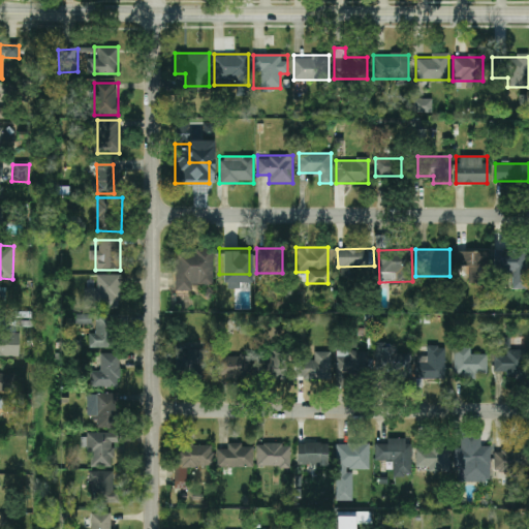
[(468,280),(489,280),(489,251),(455,251),(455,270),(468,270),(468,280)]
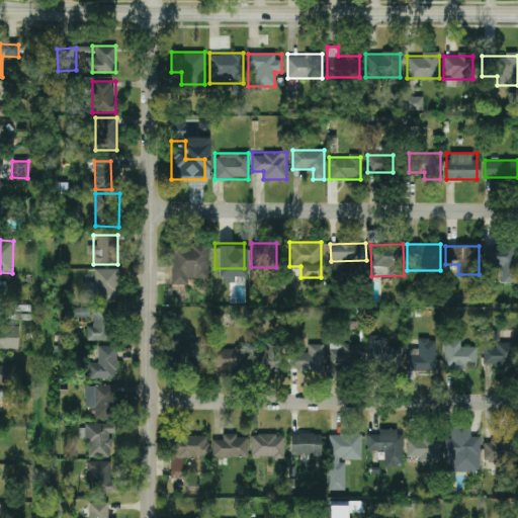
[(171,283),(203,283),(203,247),(171,247),(171,283)]
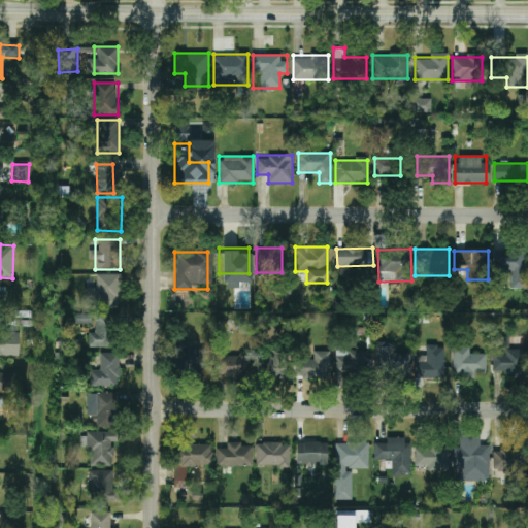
[(510,288),(525,288),(525,254),(493,254),(493,281),(510,281),(510,288)]
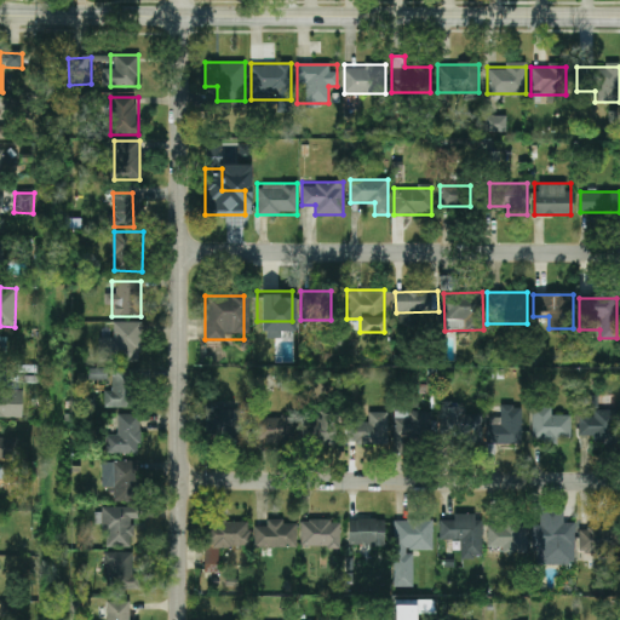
[(99,338),(99,361),(141,361),(141,323),(113,323),(113,338),(99,338)]
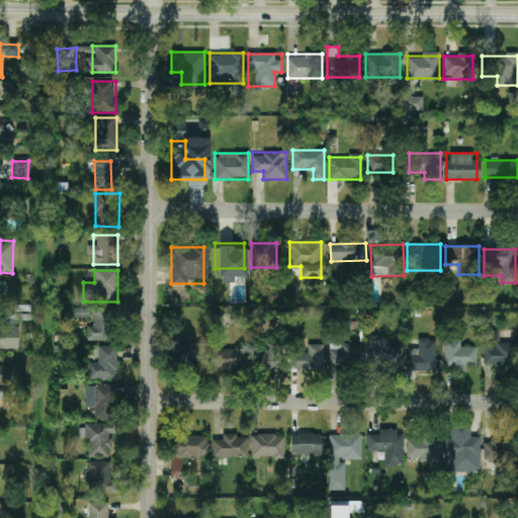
[(87,326),(87,341),(113,341),(113,309),(93,309),(93,326),(87,326)]
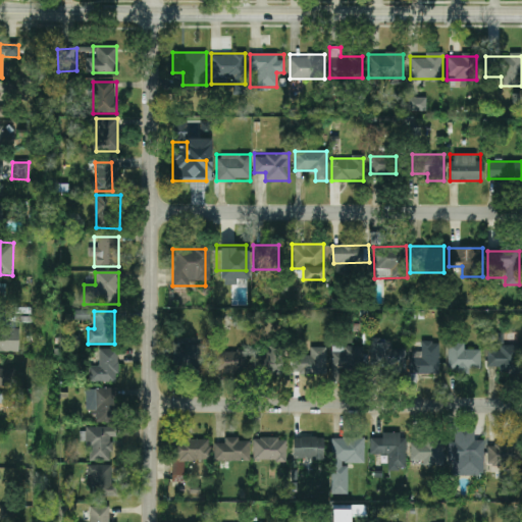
[(0,351),(13,351),(13,328),(0,328),(0,351)]
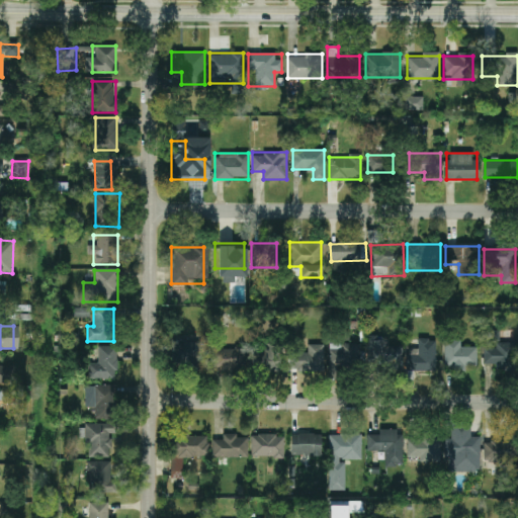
[(500,342),(500,331),(484,331),(484,341),(500,342)]
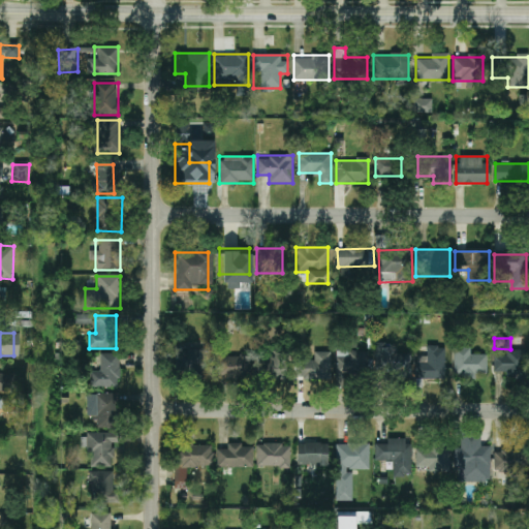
[(415,378),(444,378),(444,346),(426,346),(426,356),(415,356),(415,378)]
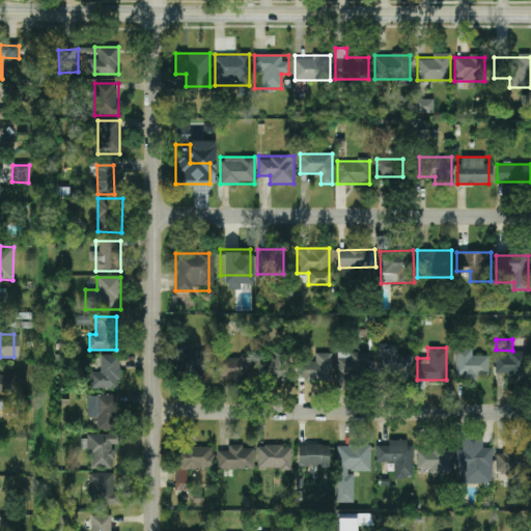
[(455,376),(487,376),(487,357),(476,357),(476,348),(455,348),(455,376)]
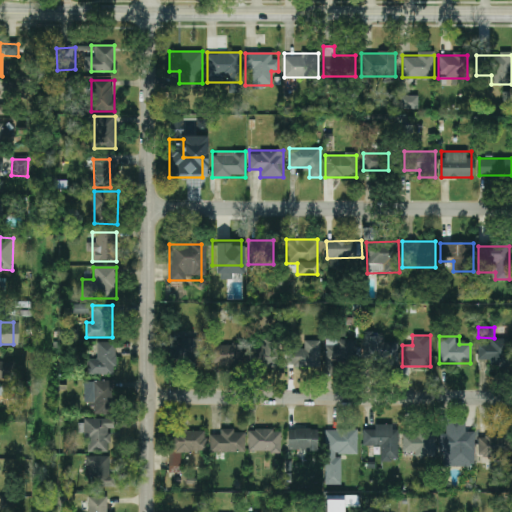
[(174,337),(174,363),(197,363),(197,337),(174,337)]
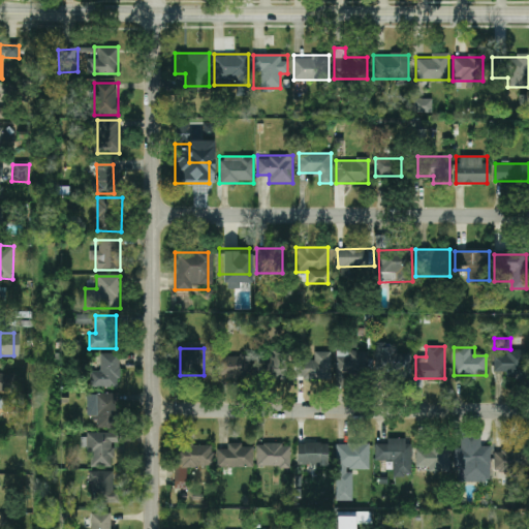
[(528,350),(495,350),(495,377),(528,377),(528,350)]
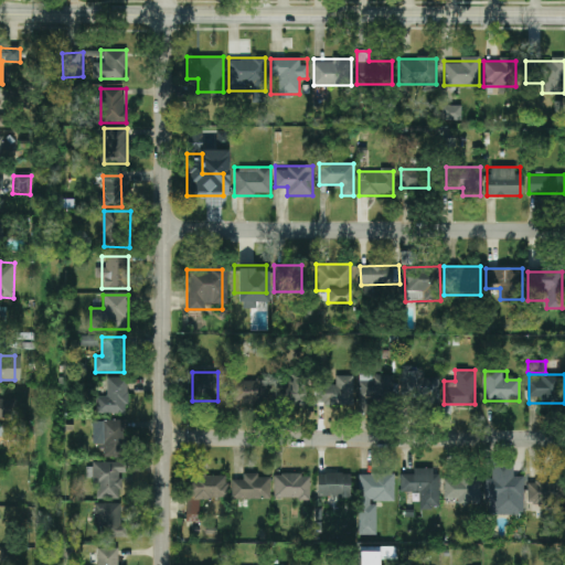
[(320,385),(320,404),(352,404),(352,375),(332,375),(332,385),(320,385)]
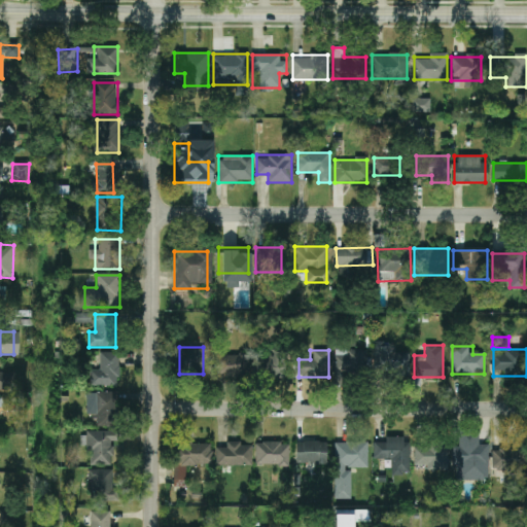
[(335,350),(335,377),(364,377),(364,350),(335,350)]
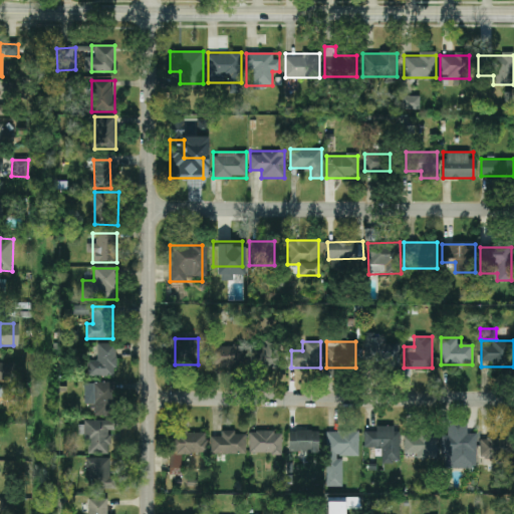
[(364,341),(364,367),(399,367),(399,341),(364,341)]
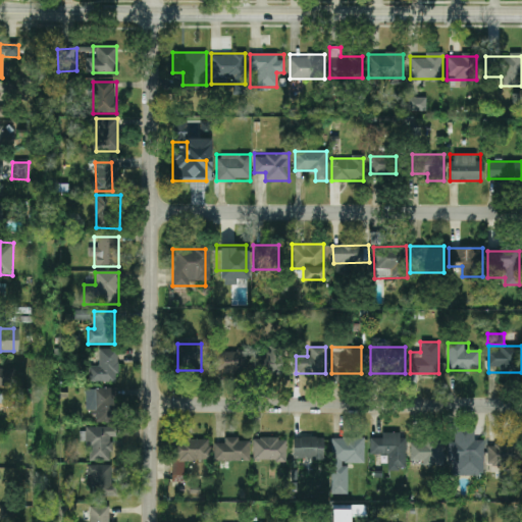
[(89,382),(117,382),(117,349),(99,349),(99,364),(89,364),(89,382)]
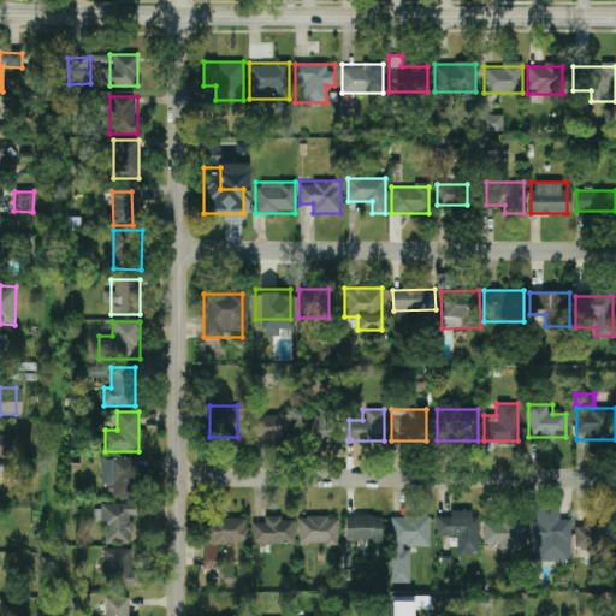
[(253,438),(289,438),(289,415),(253,415),(253,438)]
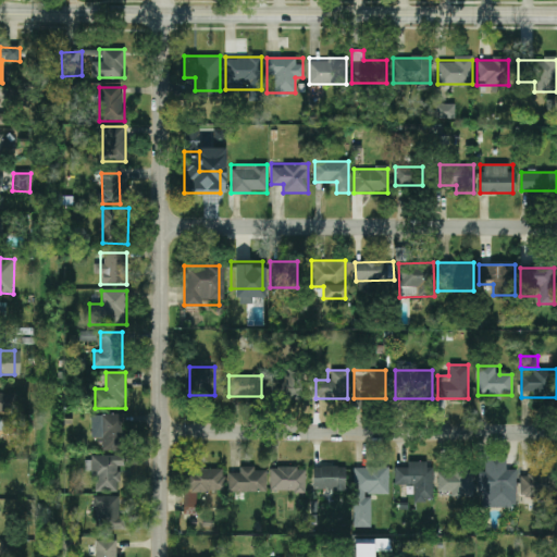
[(271,376),(271,399),(297,399),(297,376),(271,376)]
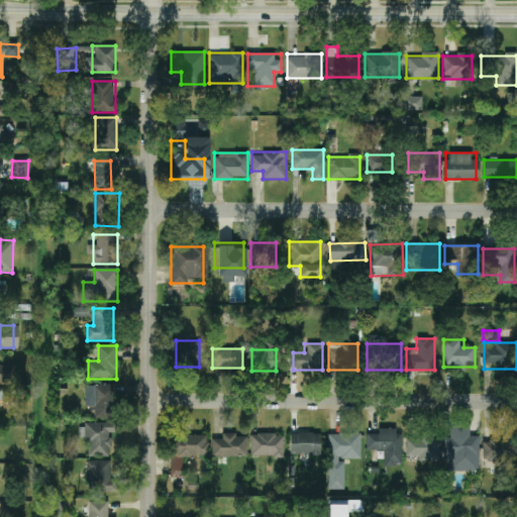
[(0,382),(15,382),(15,365),(0,365),(0,382)]
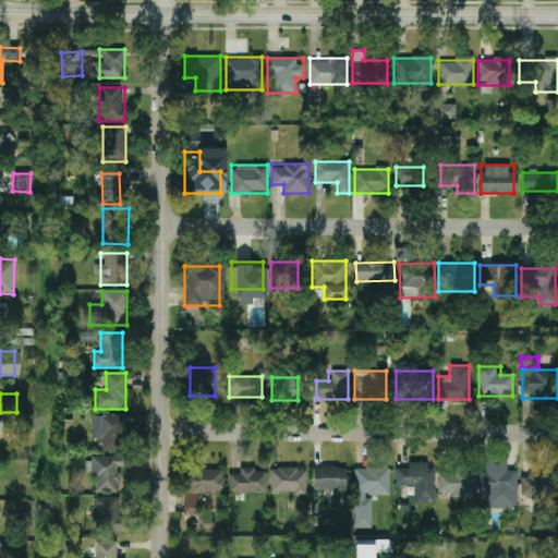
[(123,450),(123,415),(92,415),(92,438),(102,438),(102,450),(123,450)]
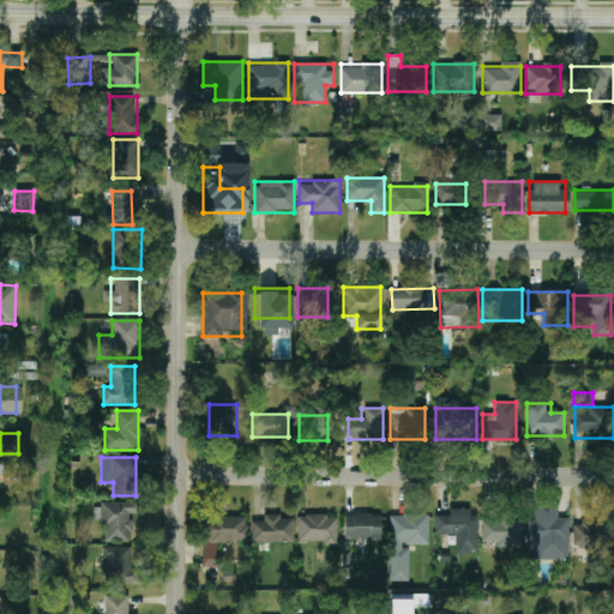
[(100,503),(100,541),(132,541),(132,503),(100,503)]
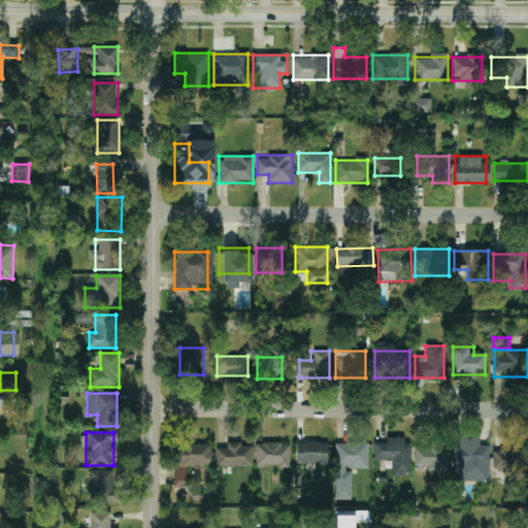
[(489,444),(480,444),(480,432),(460,432),(460,446),(454,446),(454,482),(489,482),(489,444)]
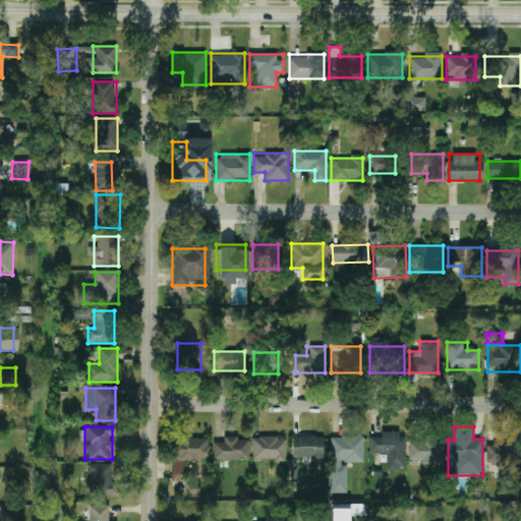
[(404,468),(404,432),(369,432),(369,453),(386,453),(386,468),(404,468)]
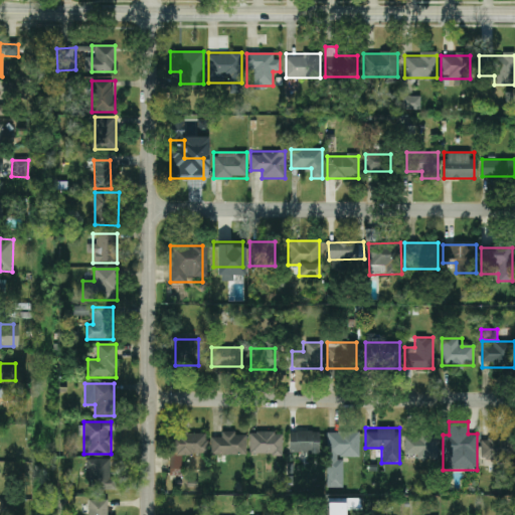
[(318,453),(318,431),(289,431),(289,453),(318,453)]
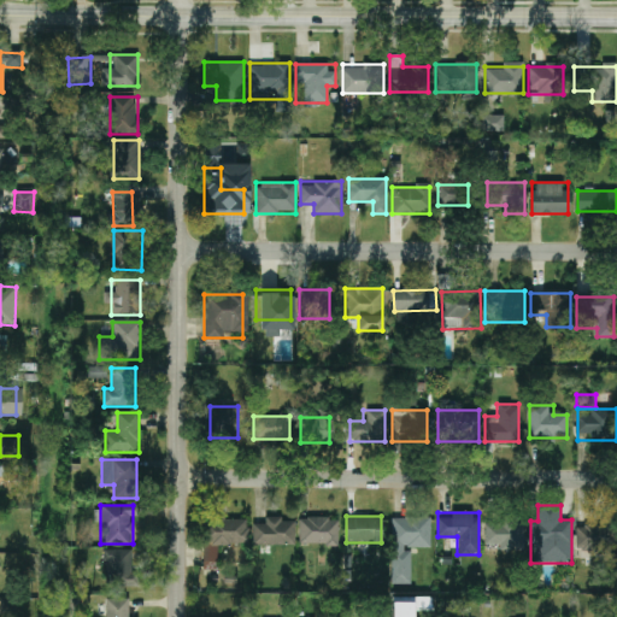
[(299,517),(299,544),(339,544),(339,517),(299,517)]
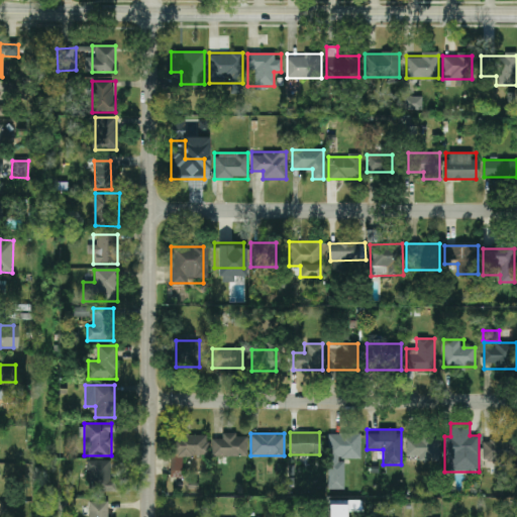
[(207,456),(207,434),(171,434),(171,475),(182,475),(181,456),(207,456)]
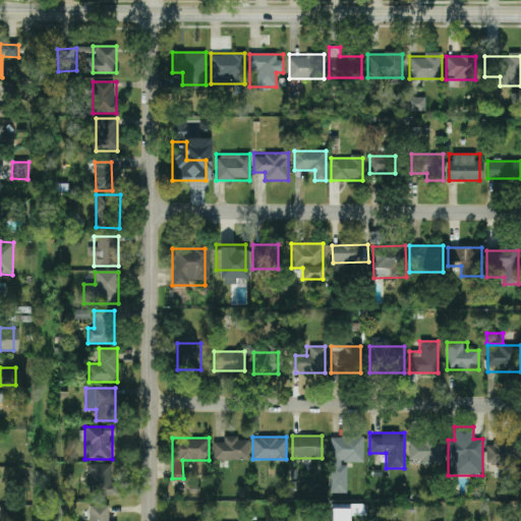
[(214,438),(214,459),(248,459),(248,438),(214,438)]
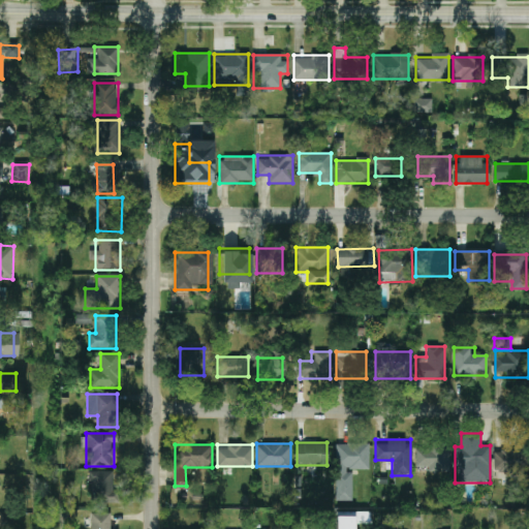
[(352,468),(358,468),(358,445),(337,445),(336,500),(351,500),(352,468)]
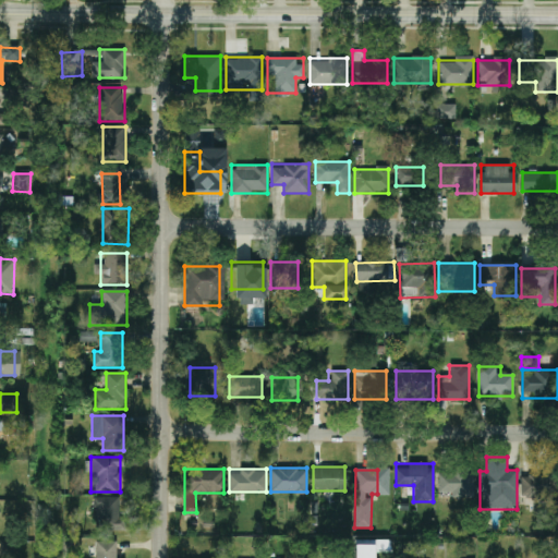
[(473,496),(473,471),(439,471),(439,496),(473,496)]
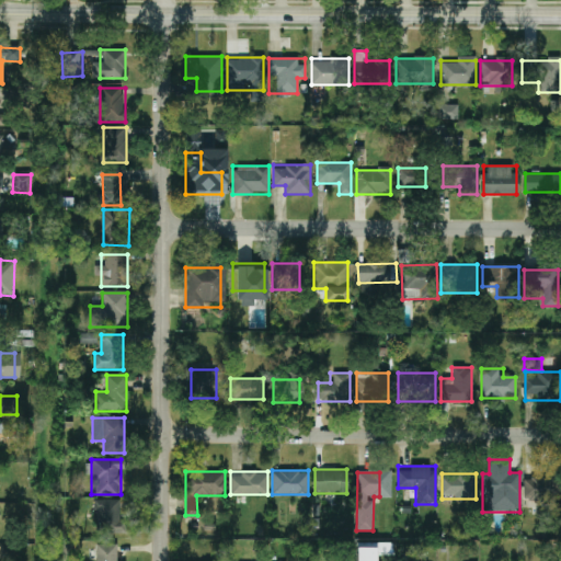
[(525,478),(525,499),(552,499),(552,478),(525,478)]
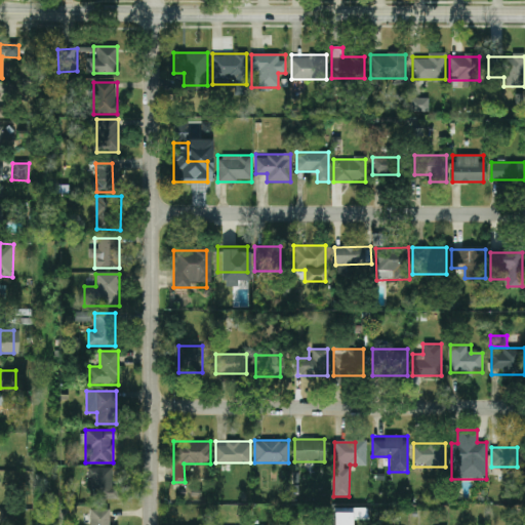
[(111,468),(89,468),(88,496),(111,496),(111,468)]
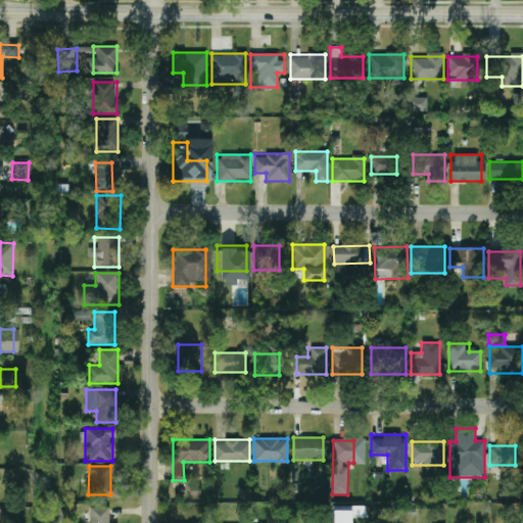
[(68,517),(67,505),(55,506),(56,517),(68,517)]
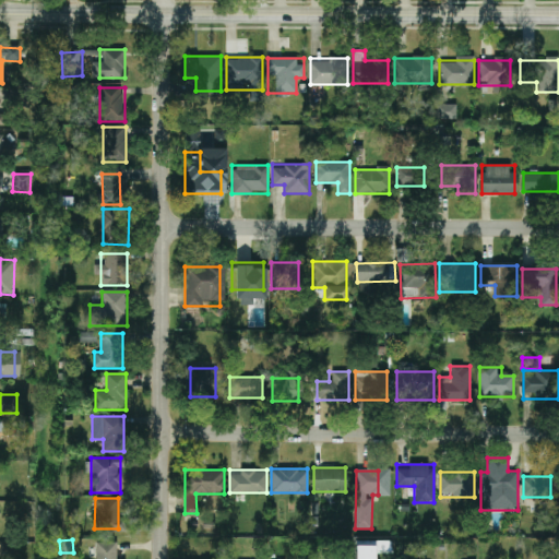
[(391,542),(376,542),(376,554),(391,554),(391,542)]
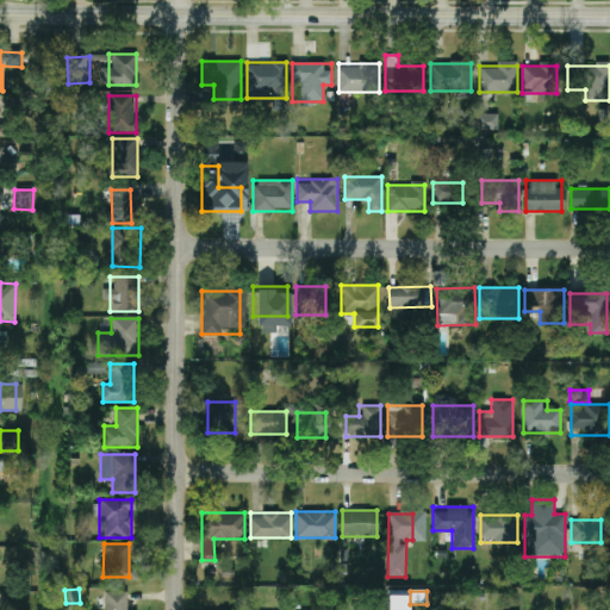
[(104,609),(125,609),(125,592),(104,592),(104,609)]
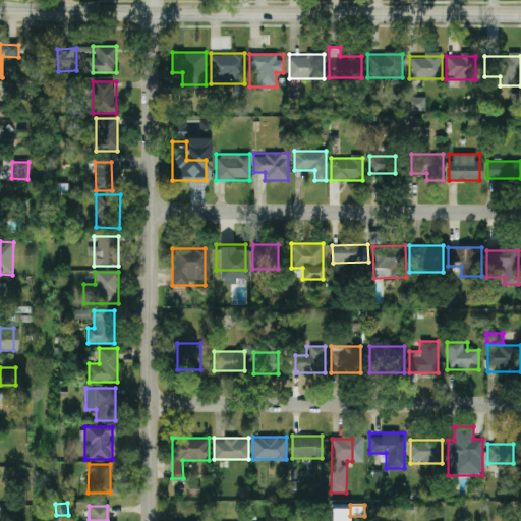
[(349,520),(349,509),(331,510),(331,520),(349,520)]
